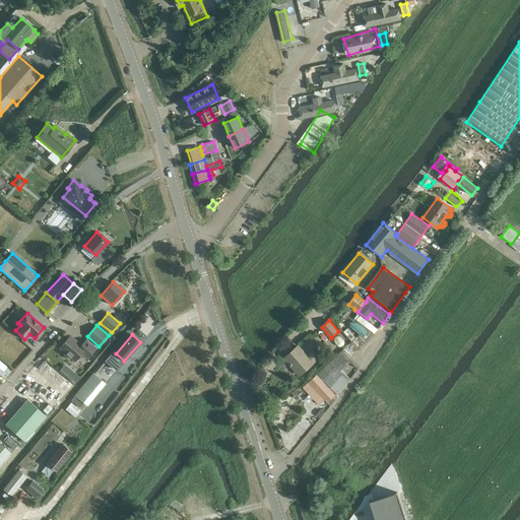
[(86,358),(95,348),(85,340),(80,345),(69,336),(59,347),(75,361),(81,353),(86,358)]
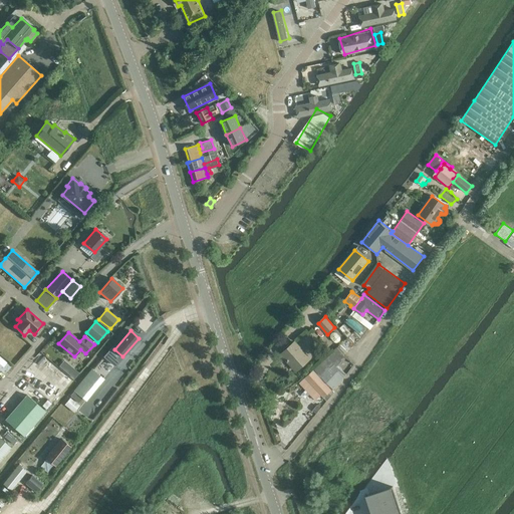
[(361,339),(354,332),(343,342),(349,349),(361,339)]
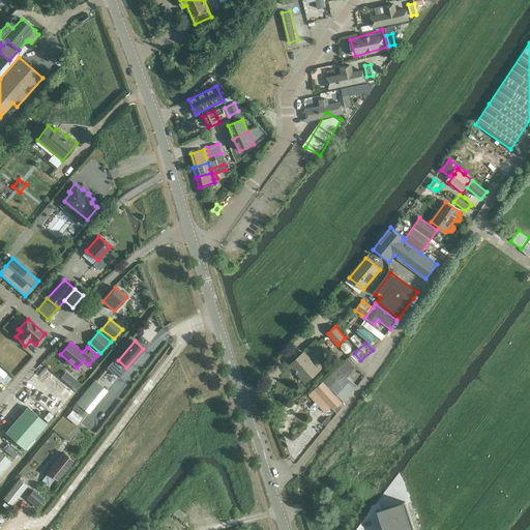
[(319,370),(304,353),(290,365),(305,382),(319,370)]
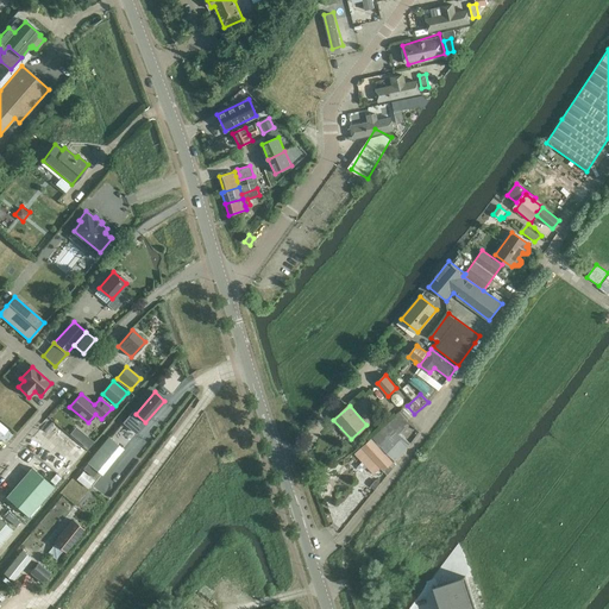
[(402,428),(410,420),(401,410),(371,437),(380,445),(385,439),(388,441),(388,440),(391,444),(399,437),(397,435),(400,433),(402,428)]
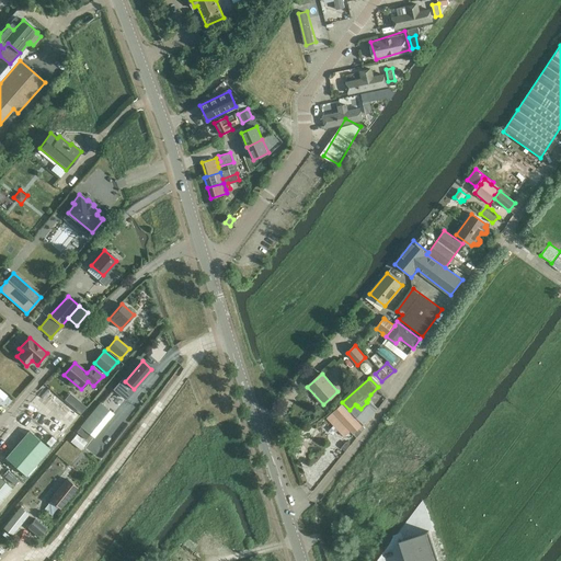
[(0,391),(0,403),(6,408),(11,401),(2,393),(0,391)]
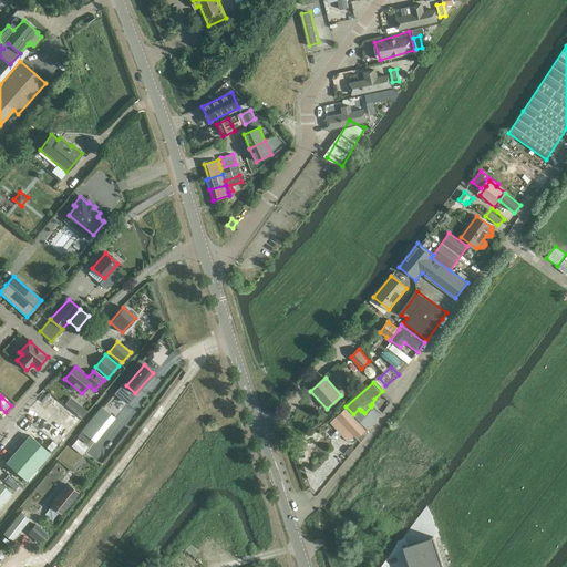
[(59,395),(53,401),(61,408),(60,409),(60,412),(62,413),(60,416),(66,422),(76,411),(59,395)]
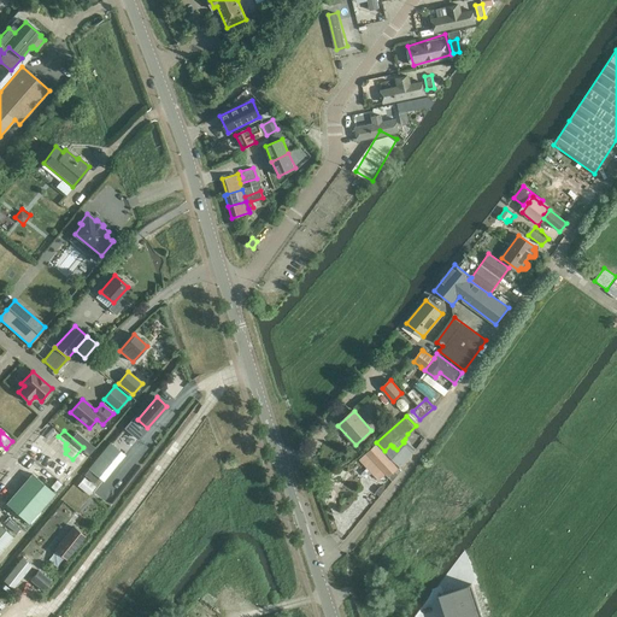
[(104,481),(125,454),(111,442),(88,469),(104,481)]
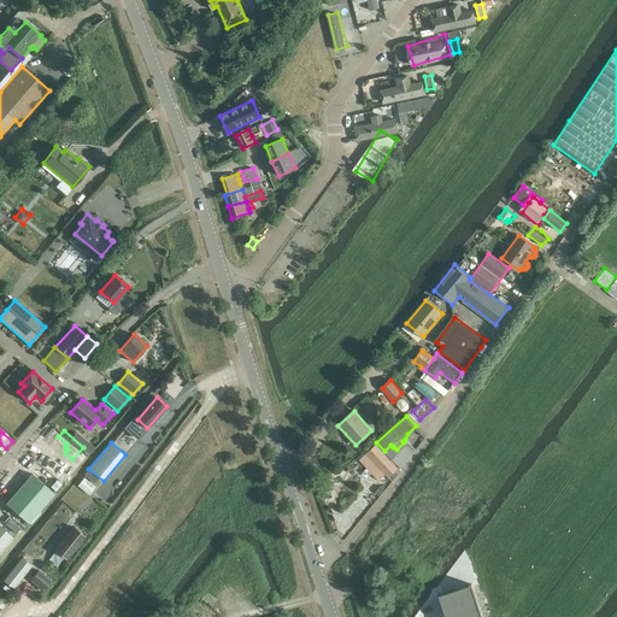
[(400,468),(415,450),(416,448),(410,444),(405,444),(404,442),(397,450),(393,446),(393,447),(391,445),(385,451),(400,468)]
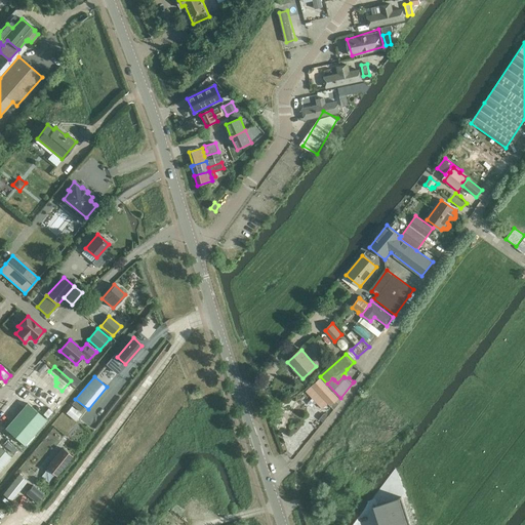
[(334,394),(320,377),(306,392),(323,408),(328,403),(334,409),(341,401),(338,399),(334,394)]
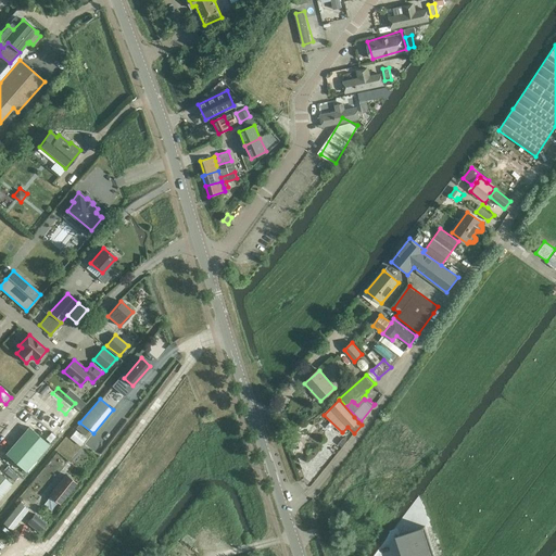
[(48,444),(27,428),(4,455),(24,471),(48,444)]
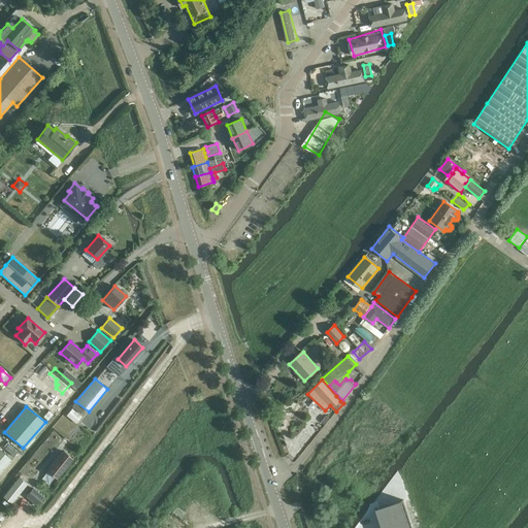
[(81,416),(72,408),(67,415),(76,423),(81,416)]
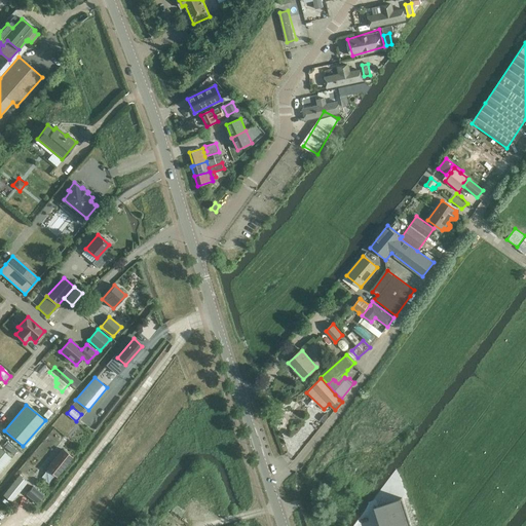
[(0,472),(12,458),(0,447),(0,472)]
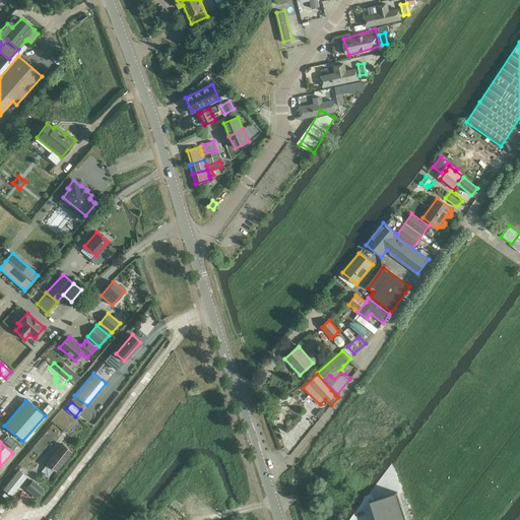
[(56,471),(71,452),(62,444),(47,463),(56,471)]
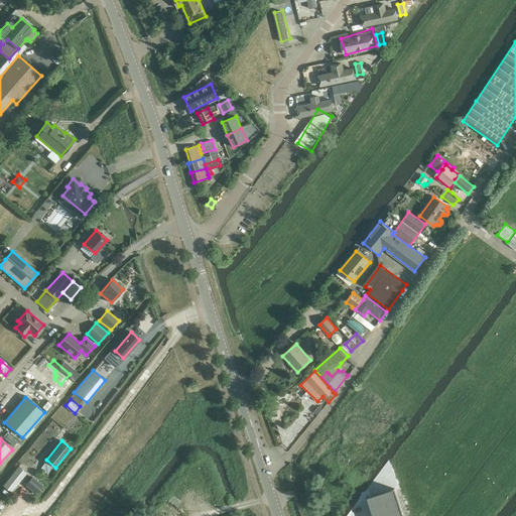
[(319,452),(309,456),(311,463),(323,460),(319,452)]
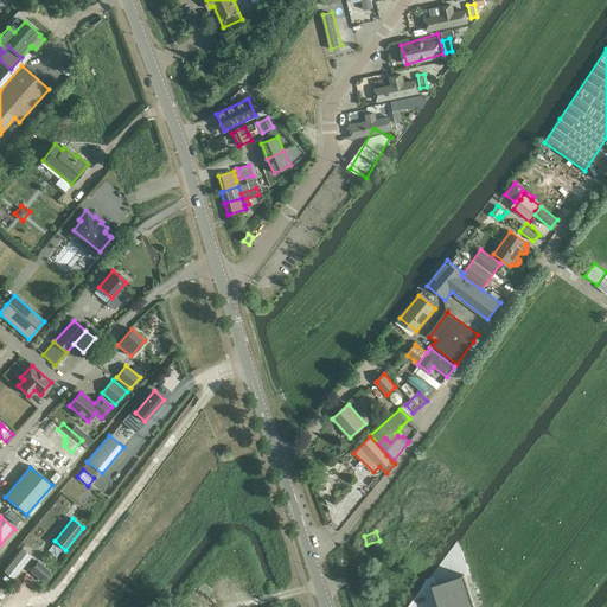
[(13,580),(32,557),(21,549),(4,572),(13,580)]
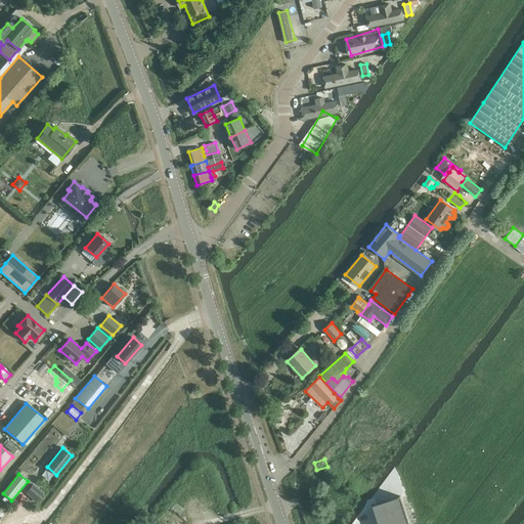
[(42,493),(33,485),(28,492),(37,500),(42,493)]
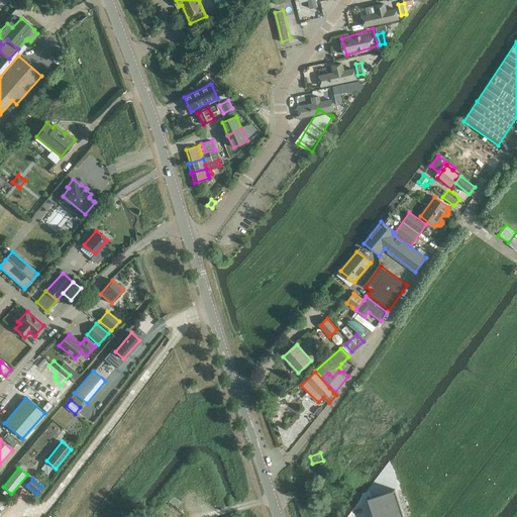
[(404,516),(395,490),(369,498),(374,516),(404,516)]
